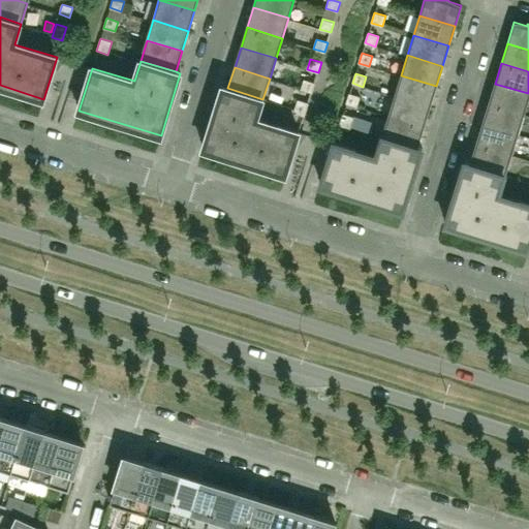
[(430,106),(436,86),(401,75),(395,95),(430,106)]
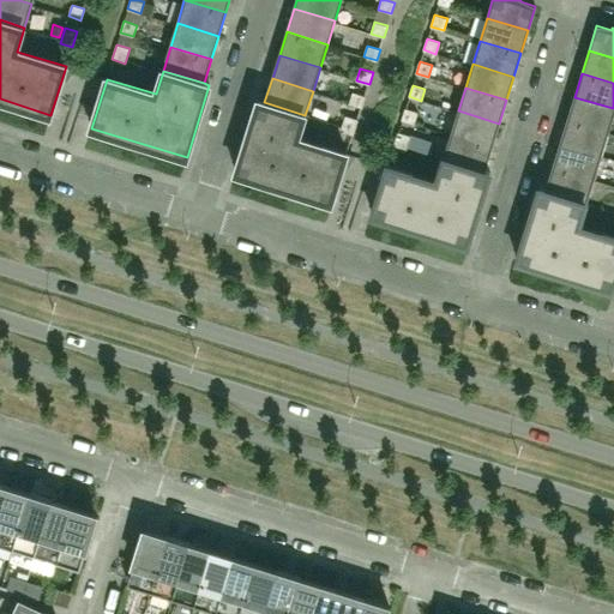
[(362,107),(365,96),(353,92),(349,103),(362,107)]
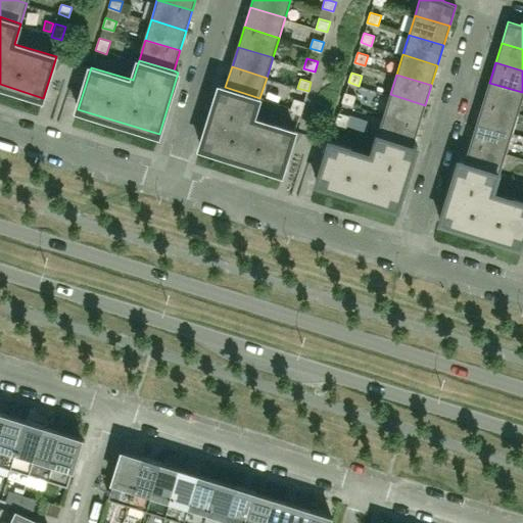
[(518,113),(522,96),(522,92),(489,83),(483,102),(518,113)]
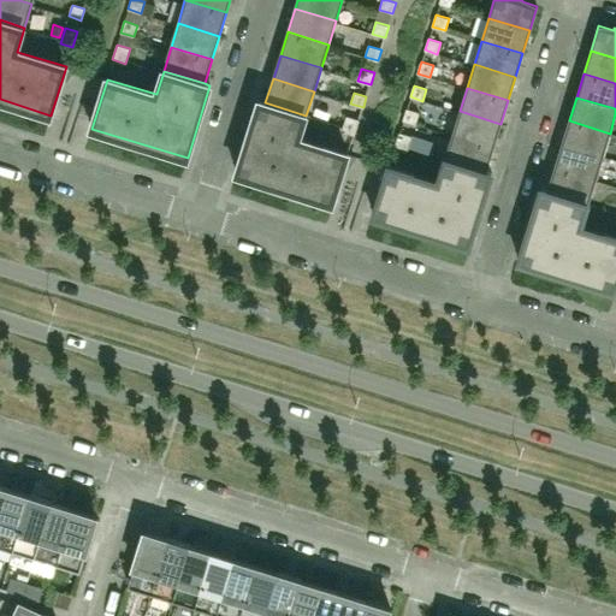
[(333,203),(348,154),(298,138),(306,116),(265,102),(259,101),(236,173),(333,203)]
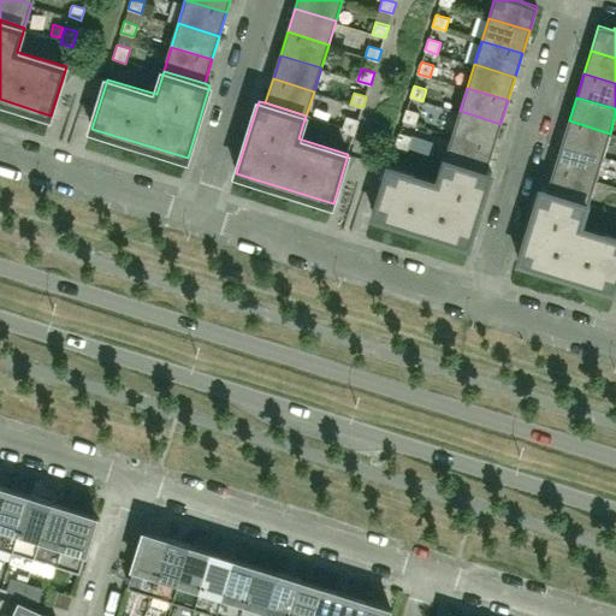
[(415,124),(419,112),(407,108),(403,120),(415,124)]
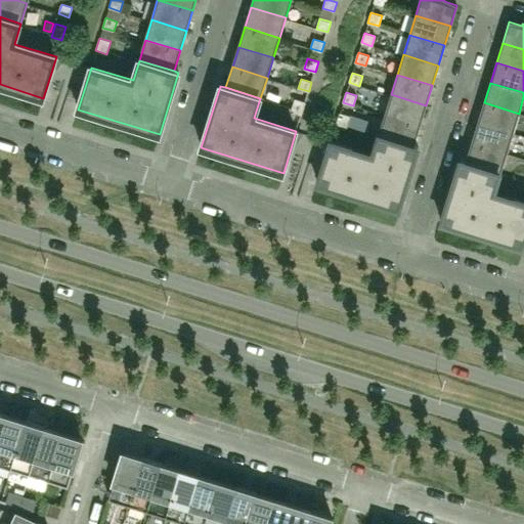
[(420,125),(426,105),(391,94),(385,115),(420,125)]
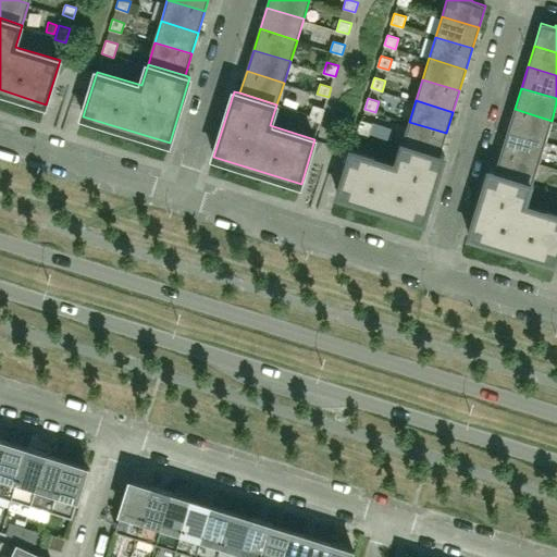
[(320,122),(324,108),(313,104),(309,119),(320,122)]
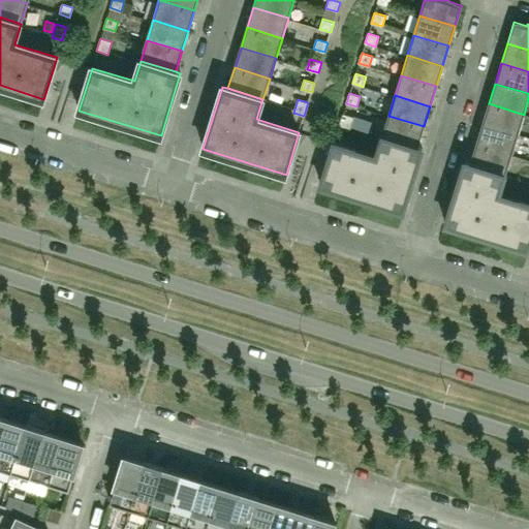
[(518,134),(524,115),(489,103),(483,123),(518,134)]
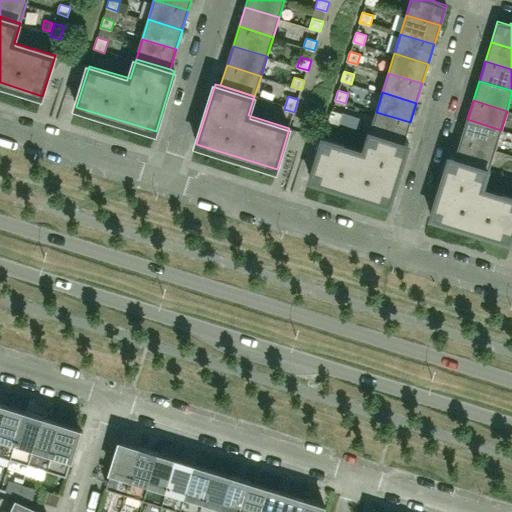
[(338,126),(342,113),(332,110),(328,122),(338,126)]
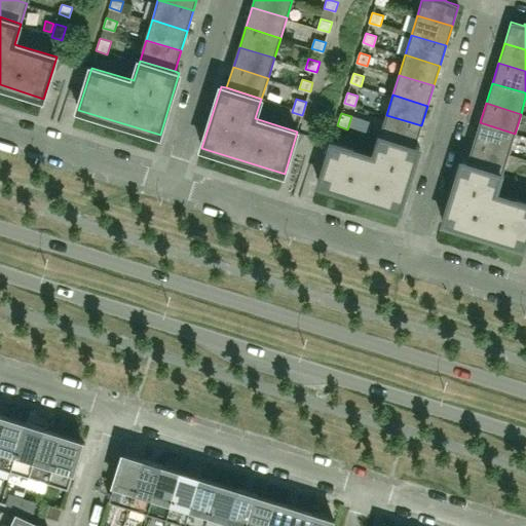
[(415,146),(421,125),(386,115),(380,136),(415,146)]
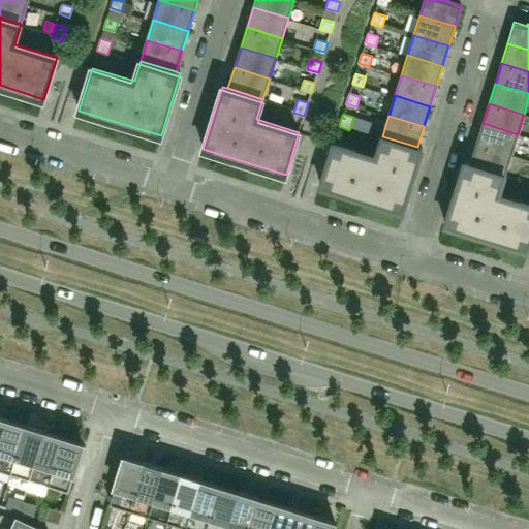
[(511,155),(518,134),(483,123),(476,144),(511,155)]
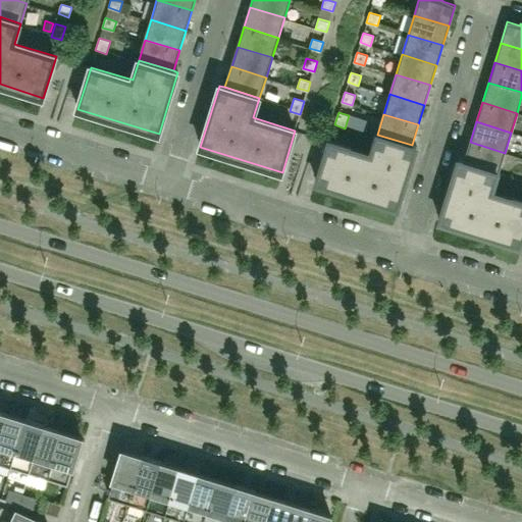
[(316,183),(398,208),(417,147),(412,145),(377,135),(371,154),(329,141),(316,183)]
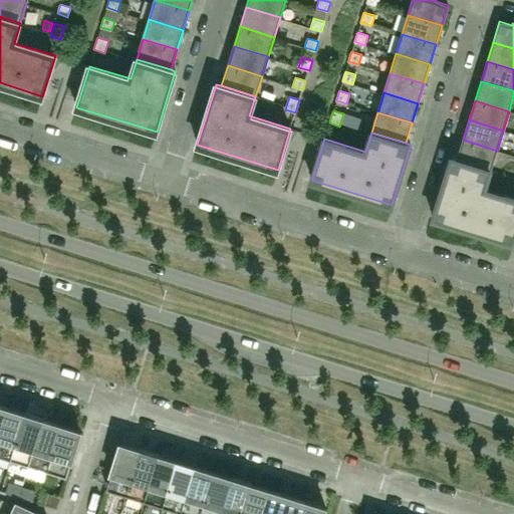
[(491,170),(497,151),(463,140),(457,159),(491,170)]
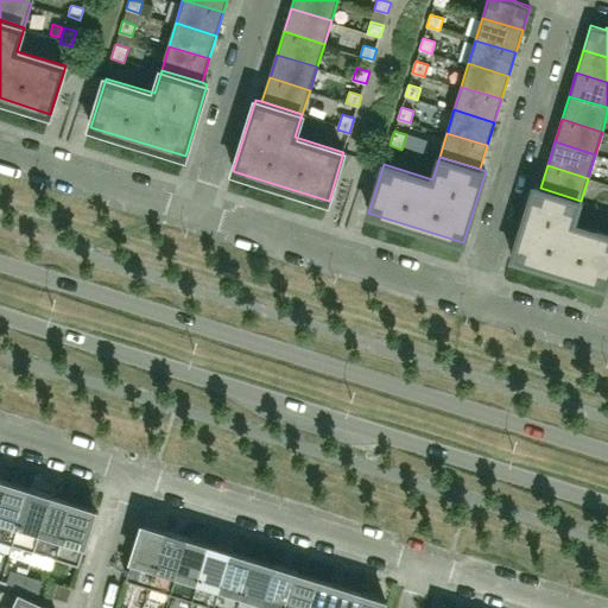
[(607,234),(574,223),(581,201),(540,188),(534,185),(512,258),(607,287),(607,283),(607,234)]
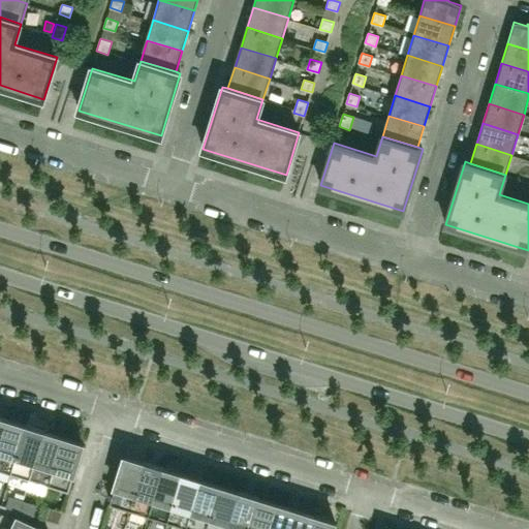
[(0,468),(11,472),(26,426),(7,419),(0,441),(0,468)]
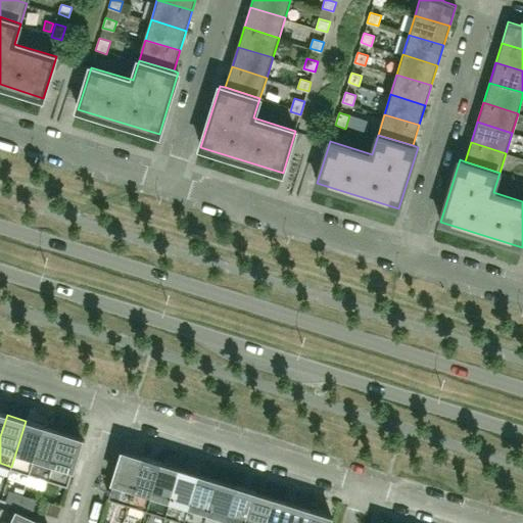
[(30,472),(44,426),(26,421),(11,467),(30,472)]
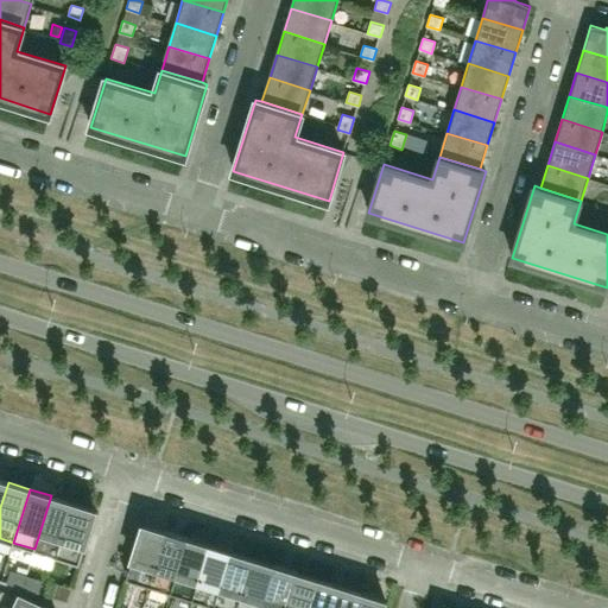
[(57,556),(74,502),(51,495),(35,549),(57,556)]
